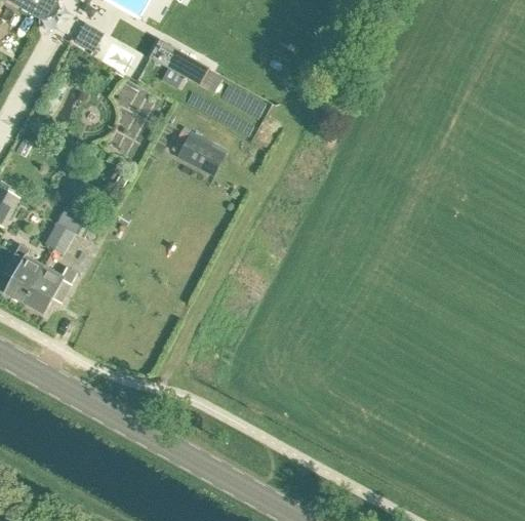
[(57,1),(57,0),(9,0),(39,16),(44,12),(49,15),(55,13),(59,6),(57,1)]
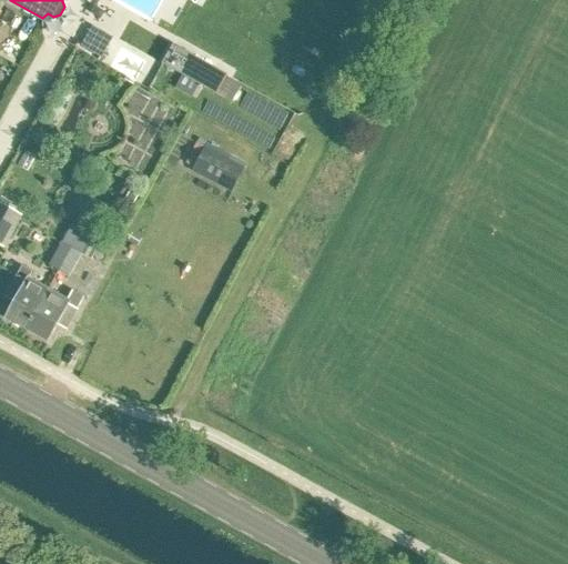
[(81,43),(101,54),(109,40),(90,29),(81,43)]
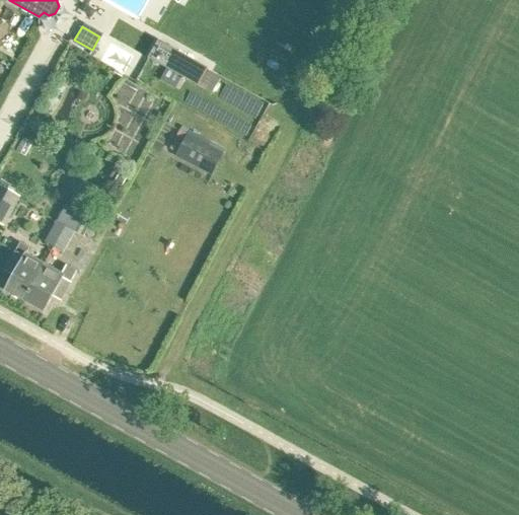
[(212,90),(221,74),(198,61),(198,60),(159,39),(157,38),(148,56),(188,78),(188,77),(212,90)]
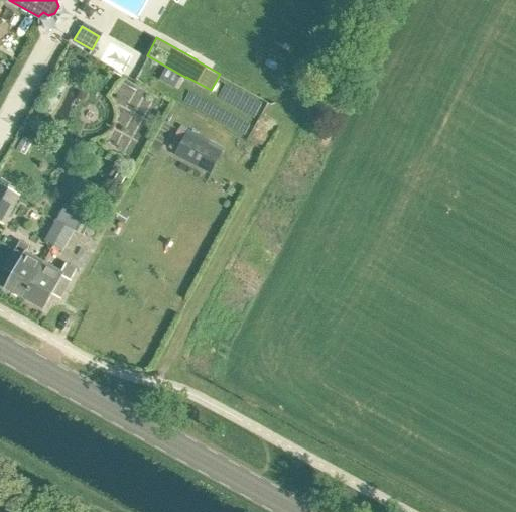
[(185,132),(173,154),(207,171),(219,149),(185,132)]
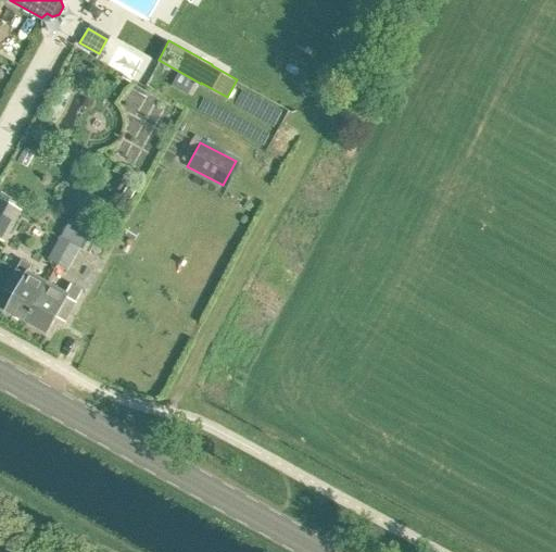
[(0,189),(0,238),(2,240),(21,209),(9,201),(12,196),(0,189)]
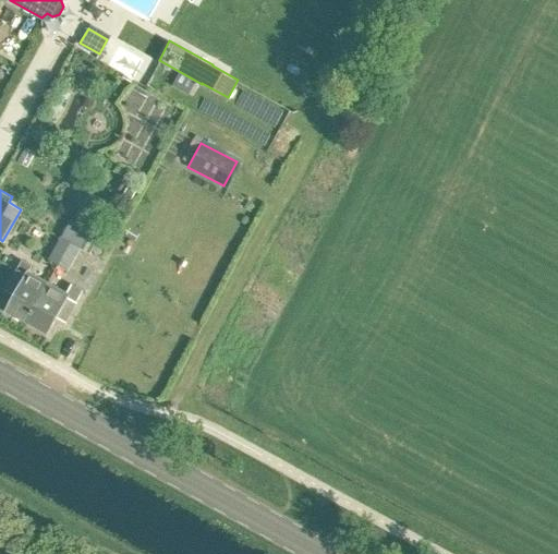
[(70,241),(79,247),(87,231),(69,221),(49,257),(58,263),(70,241)]
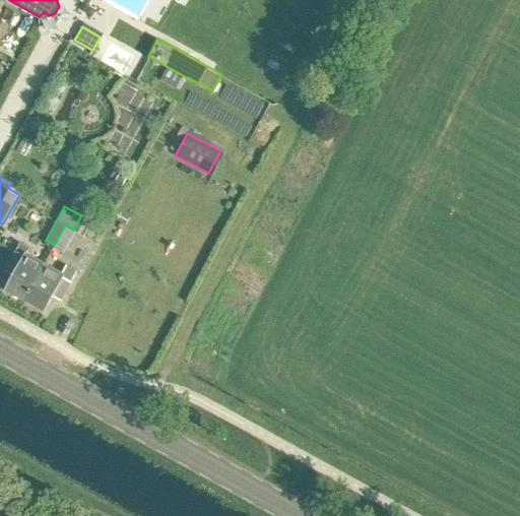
[(80,218),(73,230),(82,235),(89,223),(80,218)]
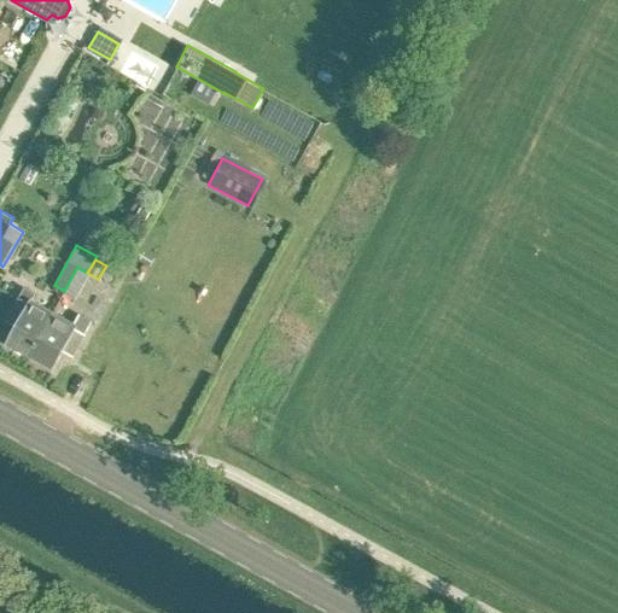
[(75,297),(87,273),(77,267),(64,291),(75,297)]
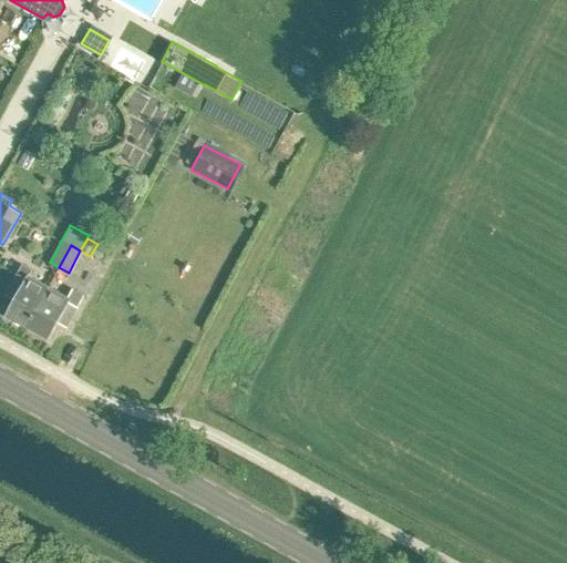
[(26,326),(47,286),(28,276),(32,268),(21,262),(16,273),(4,295),(12,299),(4,314),(4,315),(26,326)]
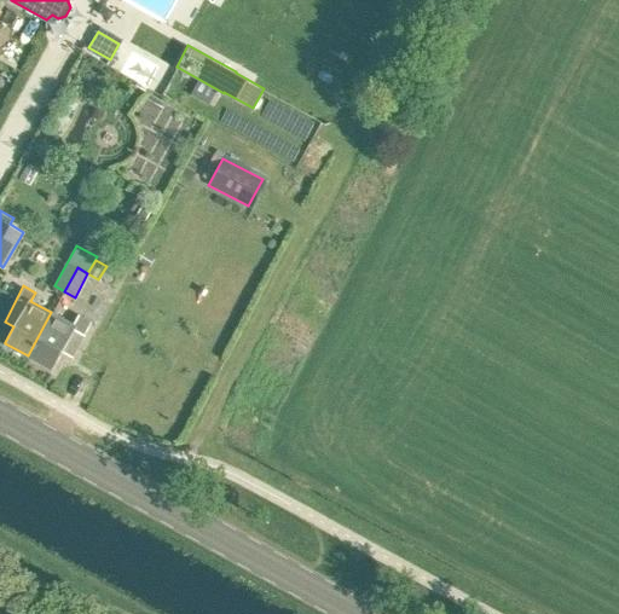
[(79,313),(73,324),(51,312),(28,355),(51,369),(61,351),(70,357),(82,334),(91,319),(79,313)]
